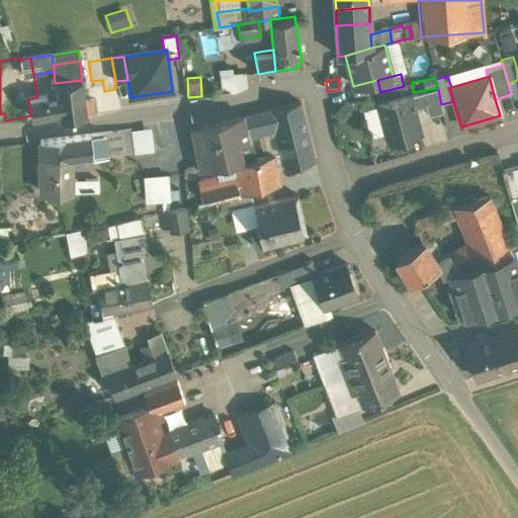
[(82,80),(55,83),(56,92),(57,99),(58,102),(84,99),(82,80)]
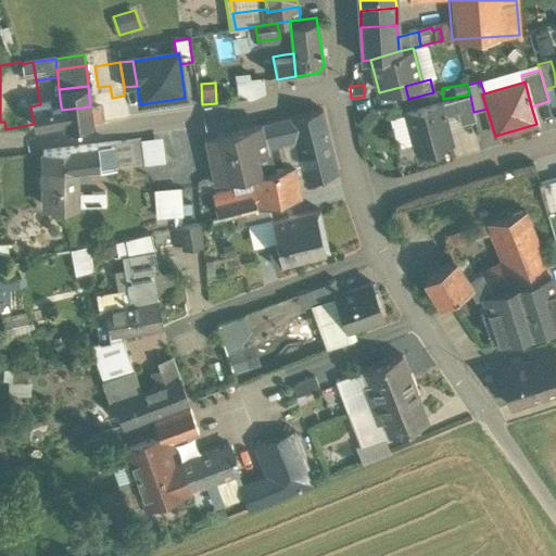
[(138,108),(135,88),(125,89),(129,114),(153,111),(152,104),(138,108)]
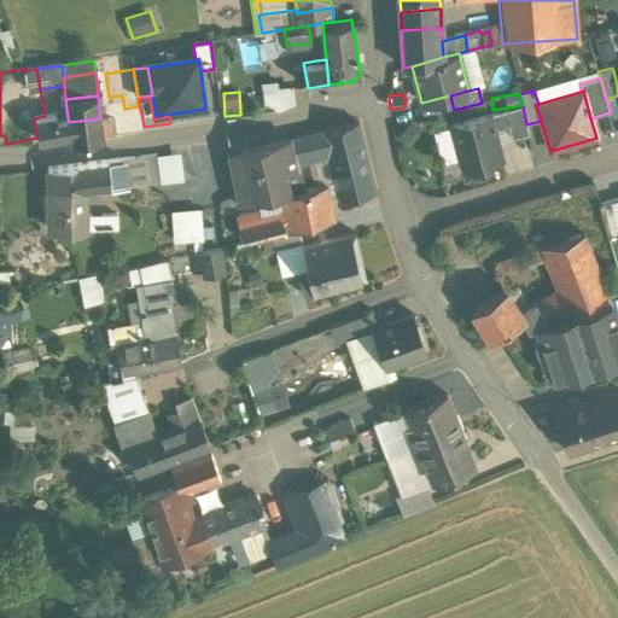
[(523,106),(505,111),(508,126),(512,139),(529,135),(526,124),(523,106)]
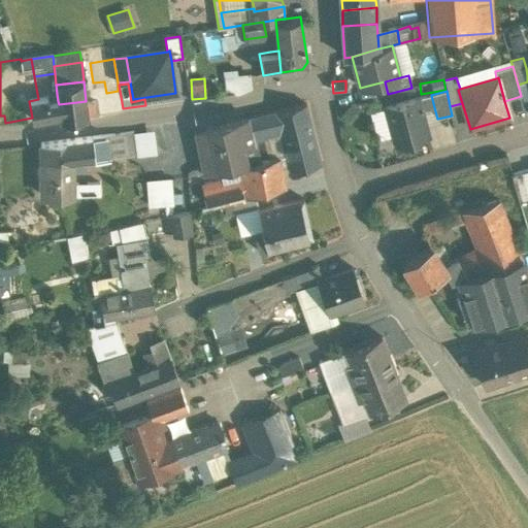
[(57,94),(47,94),(47,98),(48,98),(50,102),(58,101),(57,94)]
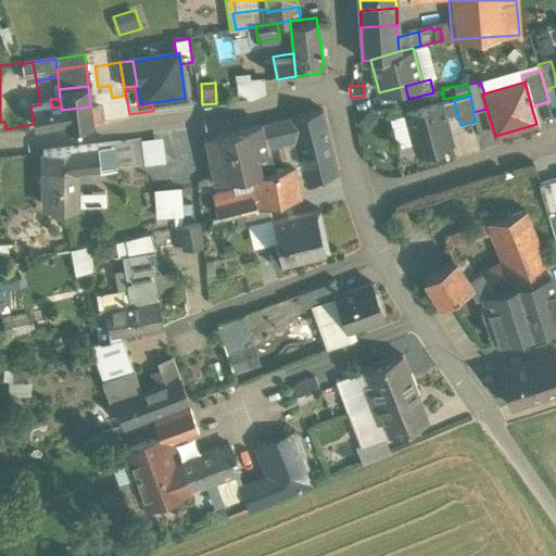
[(454,100),(441,103),(444,117),(457,113),(454,100)]
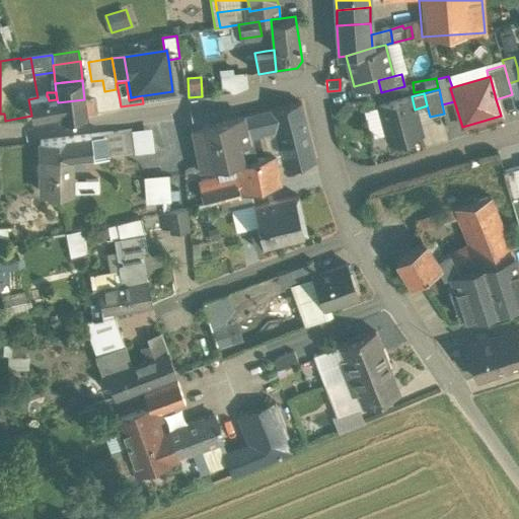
[(38,97),(28,99),(31,116),(31,119),(59,114),(58,102),(57,99),(49,100),(48,96),(47,96),(38,97)]
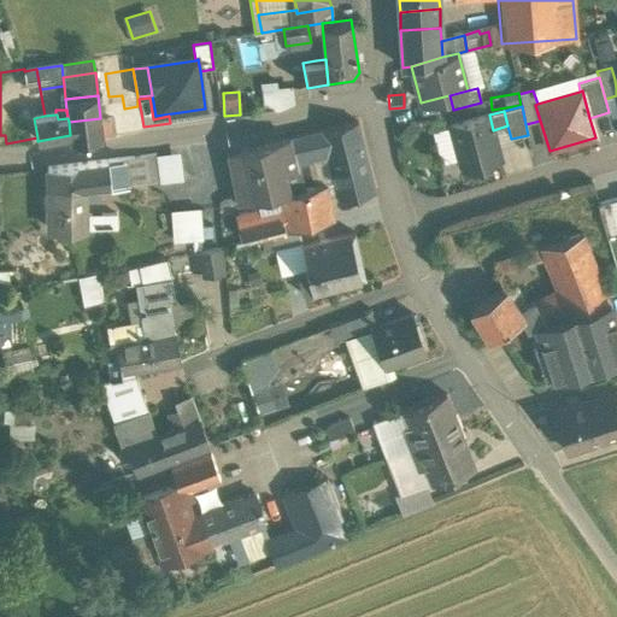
[(489,115),(450,125),(462,171),(501,160),(493,130),(489,115)]
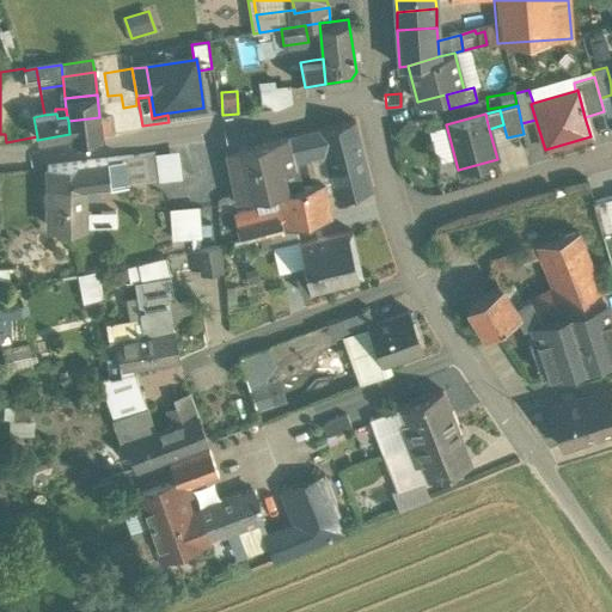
[(99,117),(68,121),(69,134),(71,140),(102,135),(99,117)]
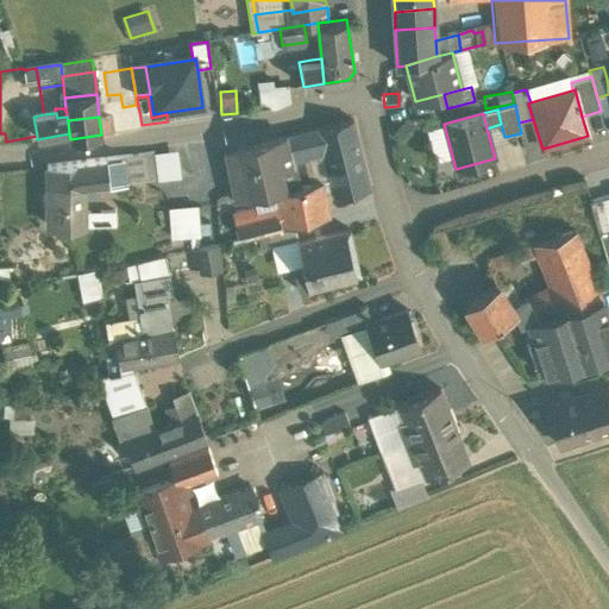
[(110,118),(99,117),(101,135),(111,135),(110,118)]
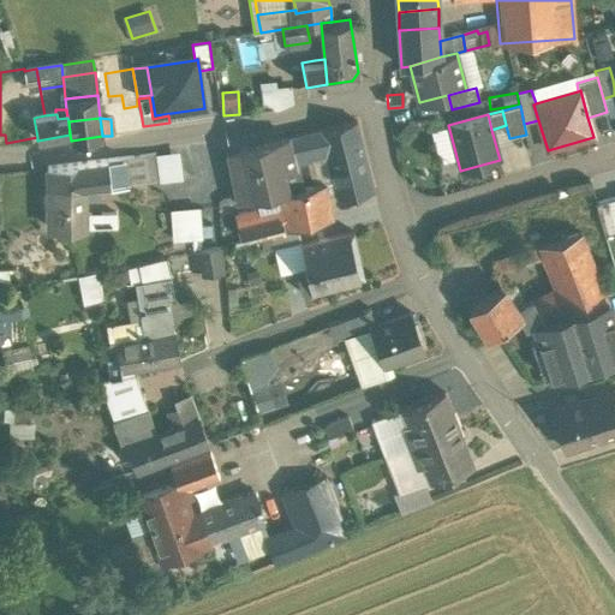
[(356,121),(323,130),(328,151),(338,192),(339,197),(372,189),(356,121)]
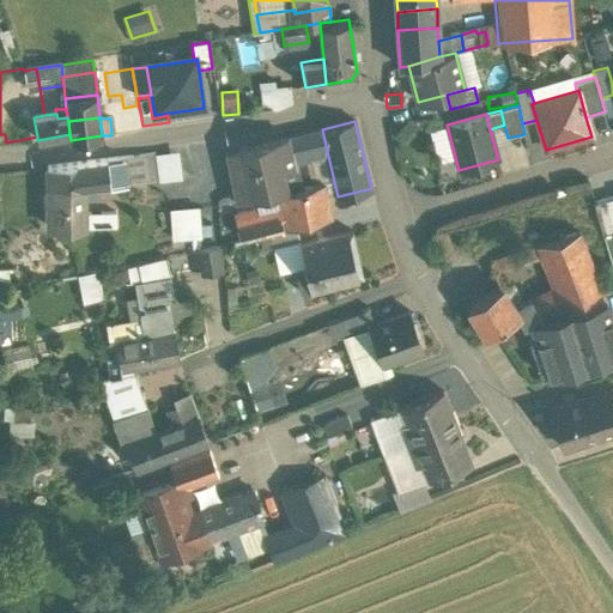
[(439,162),(455,158),(445,127),(431,132),(439,162)]
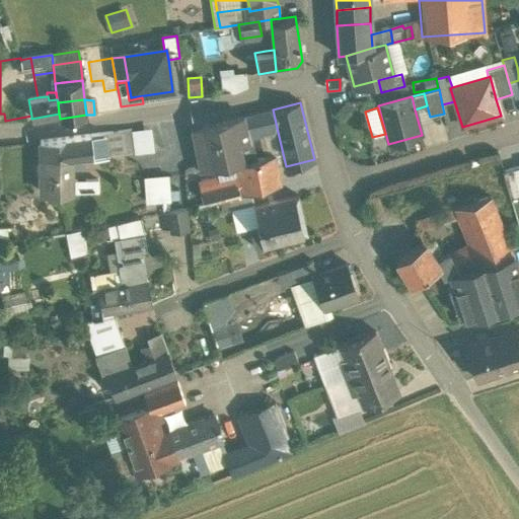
[(273,109),(256,114),(261,130),(261,131),(277,128),(273,109)]
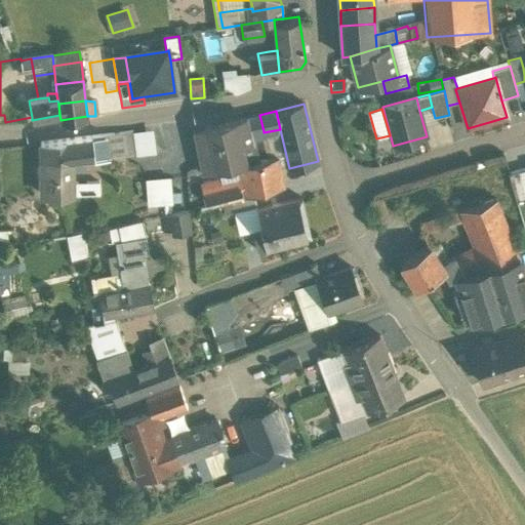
[(259,115),(247,118),(251,134),(264,131),(259,115)]
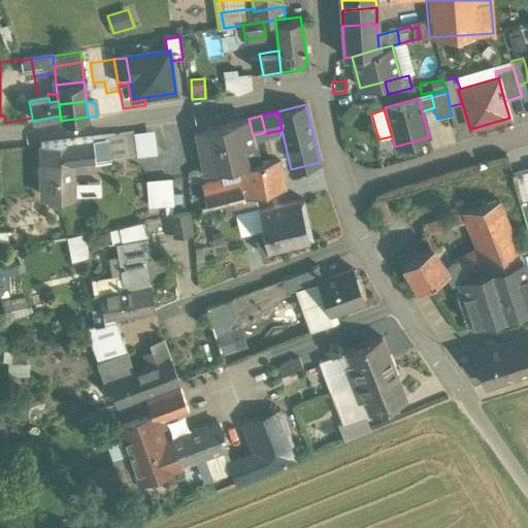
[(249,119),(206,128),(209,141),(213,162),(216,162),(220,161),(238,157),(240,165),(259,160),(253,135),(249,119)]
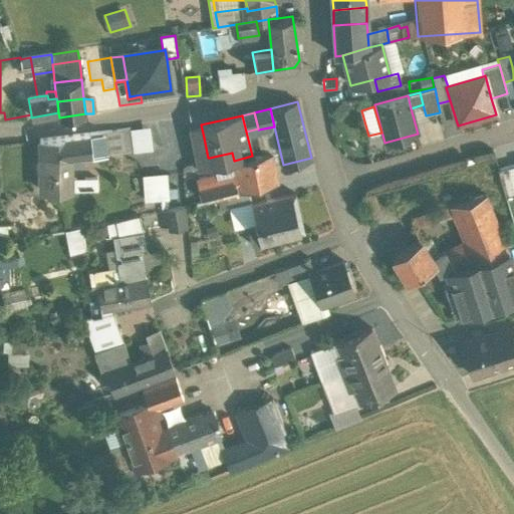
[(201,124),(189,126),(192,141),(204,138),(201,124)]
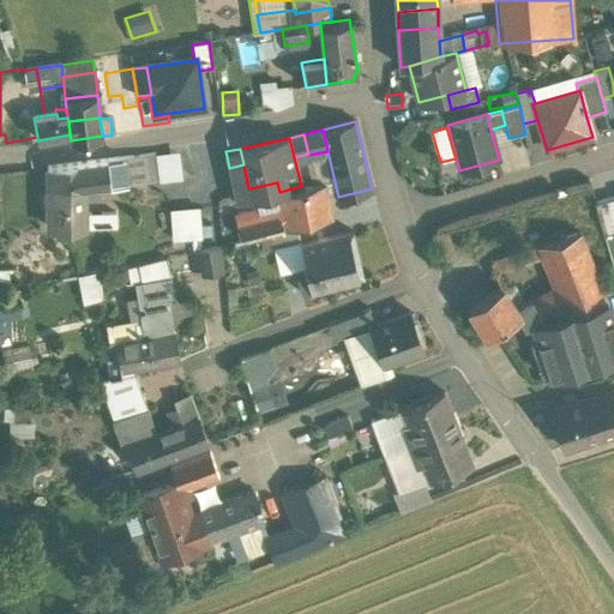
[(327,151),(308,155),(308,154),(294,157),(301,186),(323,181),(326,196),(337,192),(327,151)]
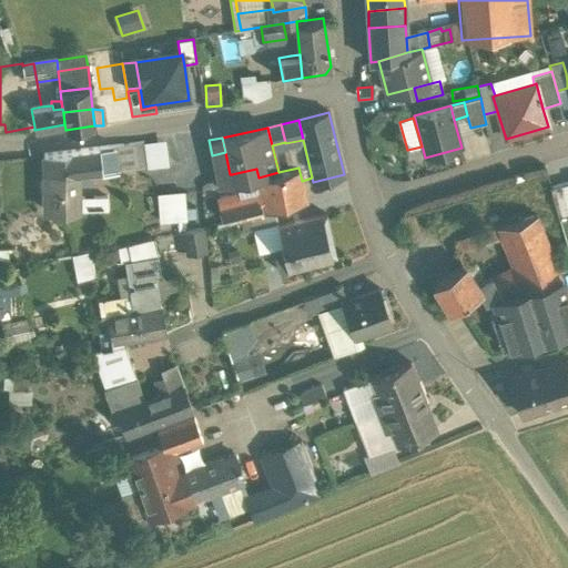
[(144,141),(99,145),(102,170),(149,168),(144,143),(144,141)]
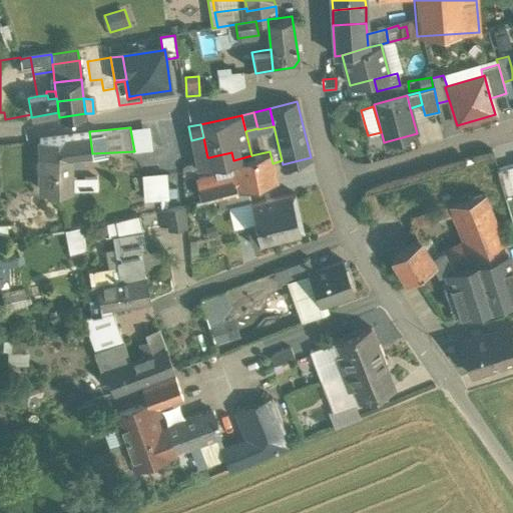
[(130,129),(134,151),(151,150),(148,127),(130,129)]
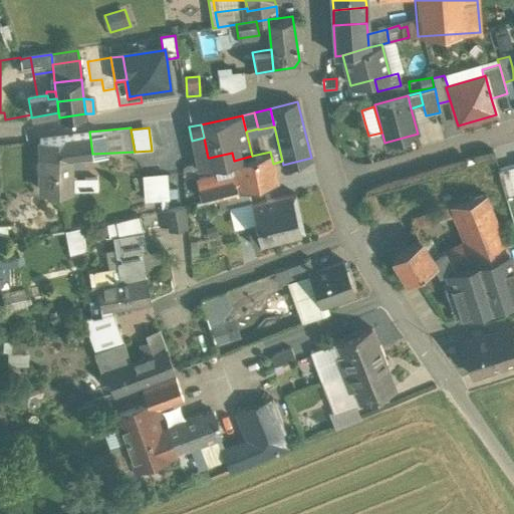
[(89,132),(41,139),(40,157),(69,156),(92,154),(89,132)]
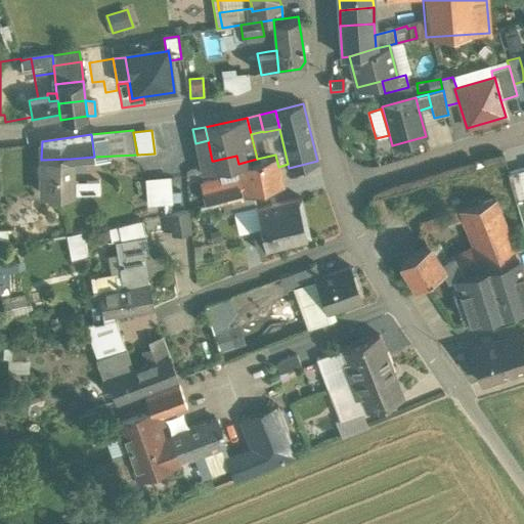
[(208,140),(195,143),(201,170),(215,167),(214,161),(212,161),(208,140)]
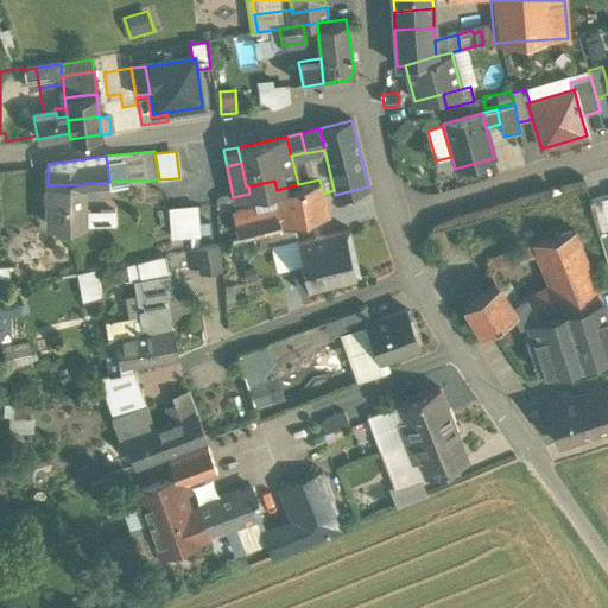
[(298,184),(277,190),(279,204),(284,226),(293,223),(329,215),(323,194),(320,179),(298,184)]
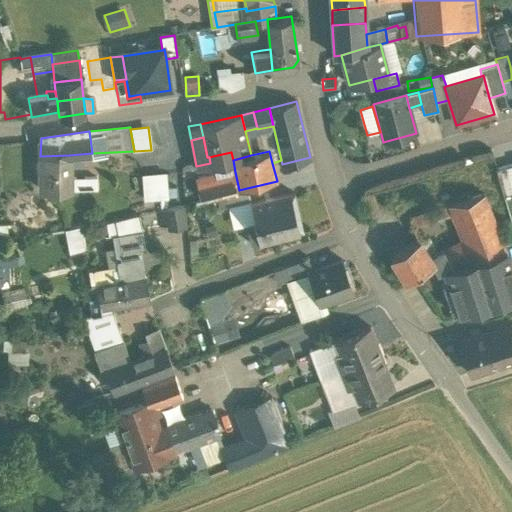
[(231,152),(213,156),(216,172),(219,171),(220,175),(235,172),(233,160),(231,152)]
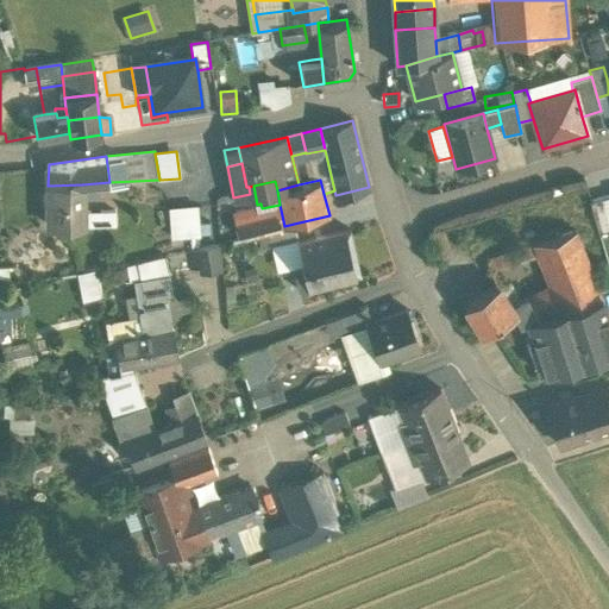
[(82,184),(48,186),(50,225),(83,224),(83,213),(82,184)]
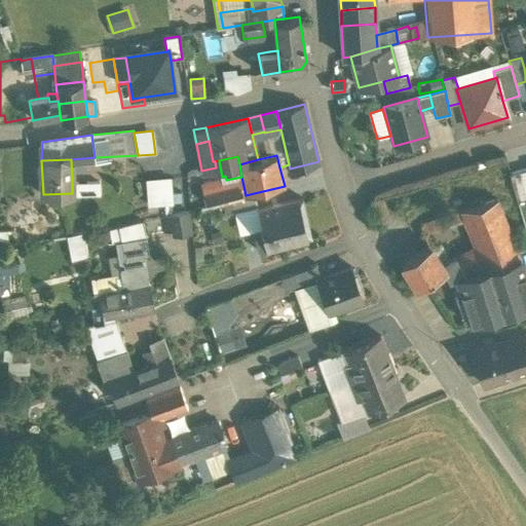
[(525,199),(525,170),(510,175),(517,202),(525,199)]
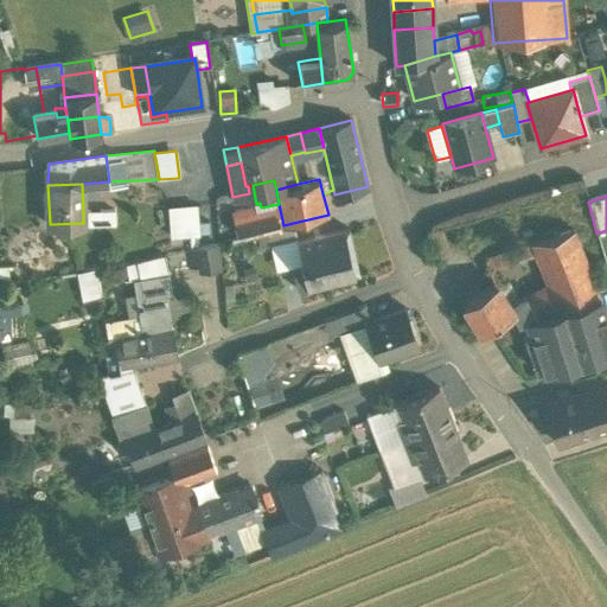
[(256,204),(231,210),(237,237),(268,229),(283,225),(279,204),(261,208),(260,203),(256,204)]
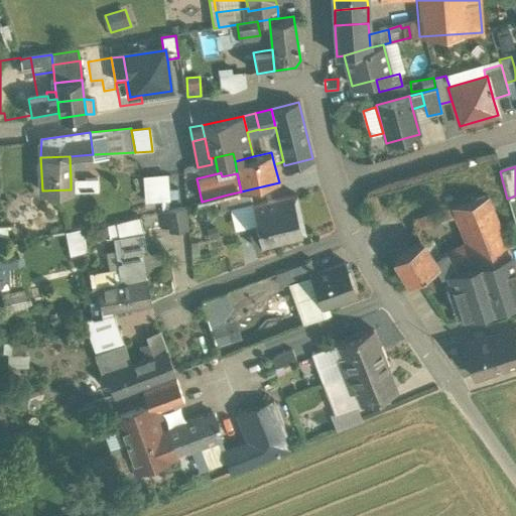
[(168,176),(143,177),(145,204),(169,202),(168,176)]
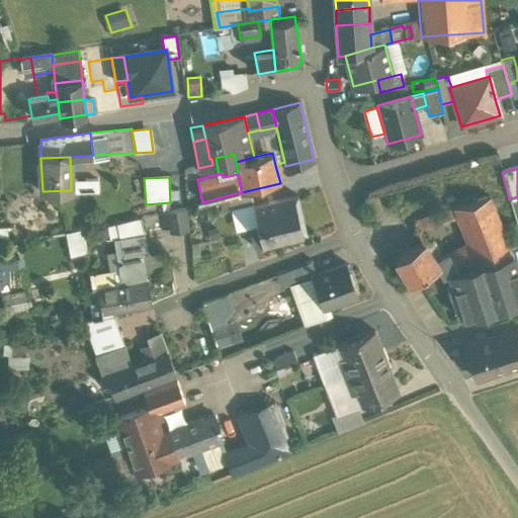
[(81,180),(71,181),(71,190),(71,193),(83,192),(81,180)]
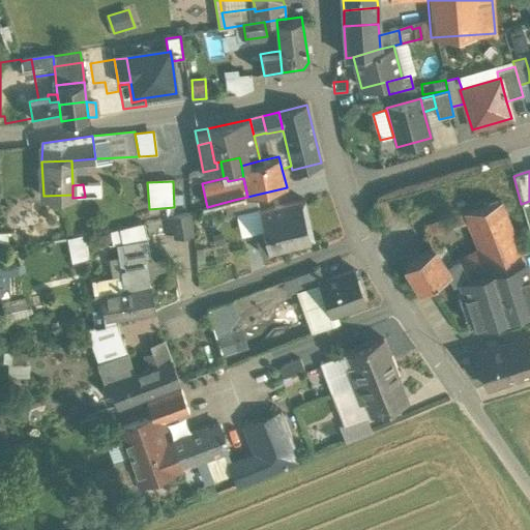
[(85,197),(104,197),(102,184),(83,184),(85,197)]
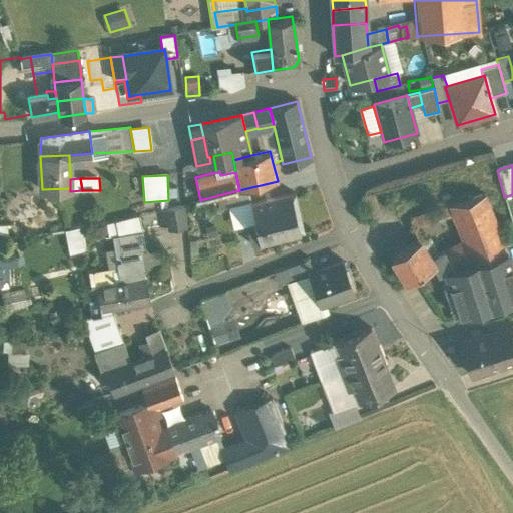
[(239,190),(226,193),(229,206),(250,200),(247,188),(239,190)]
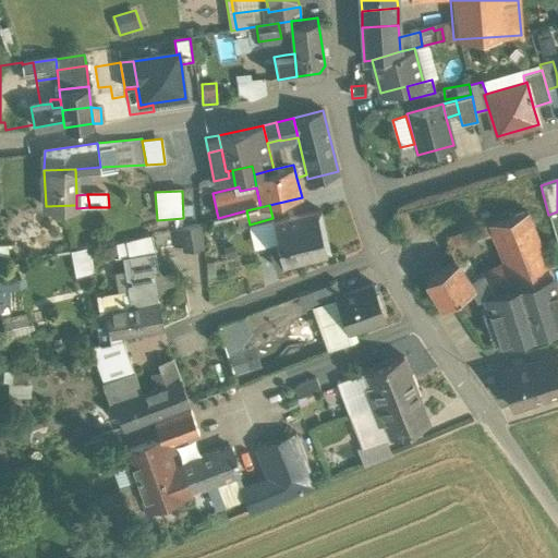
[(320,211),(274,222),(279,243),(270,245),(275,264),(329,251),(320,211)]
